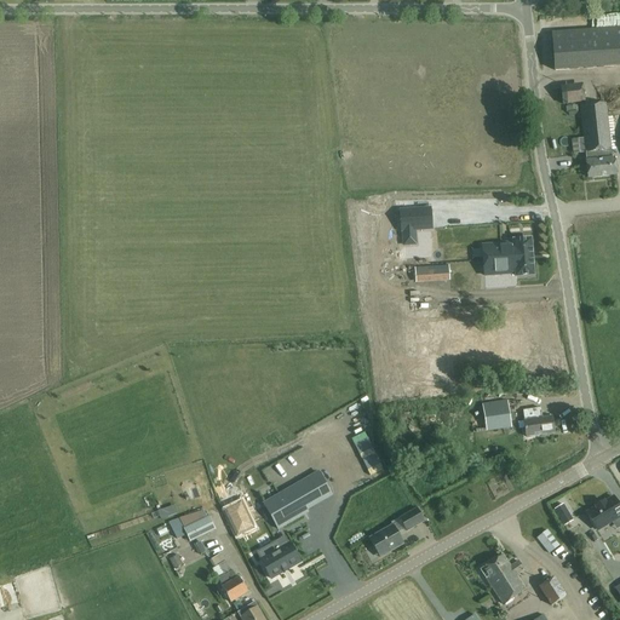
[(581,0),(575,0),(570,0),(570,1),(562,3),(563,10),(583,9),(590,7),(590,3),(583,3),(581,0)]
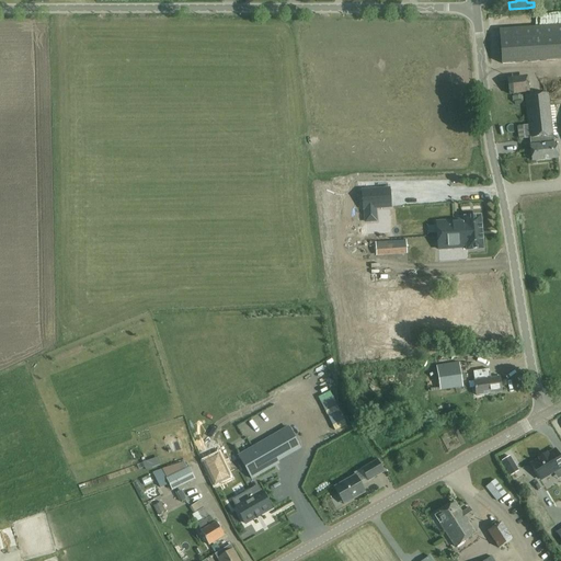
[(560,59),(560,26),(500,31),(502,64),(560,59)]
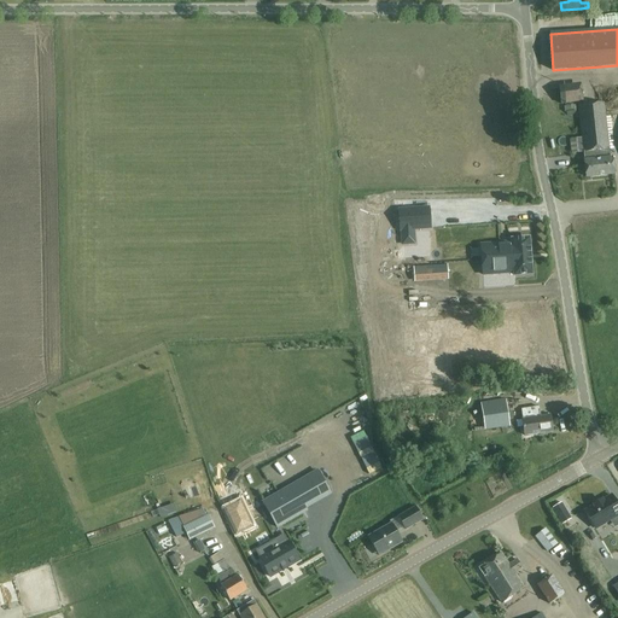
[(561,104),(583,101),(581,85),(559,87),(561,104)]
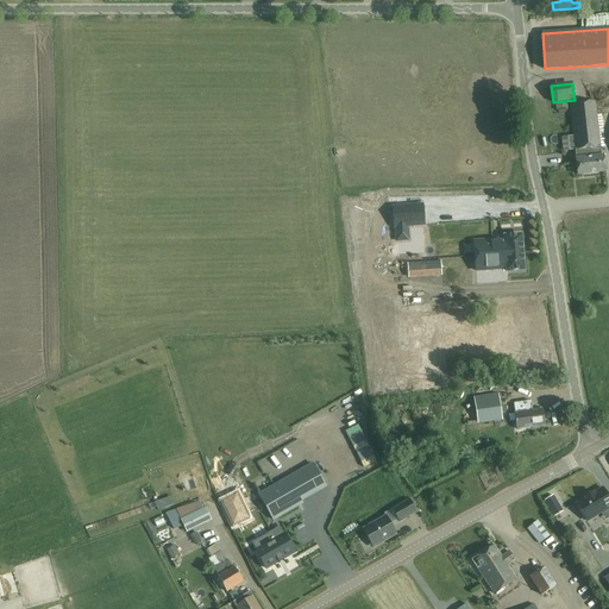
[(575,150),(576,159),(577,175),(589,174),(589,173),(596,173),(606,171),(603,156),(602,156),(596,101),(570,105),(575,151),(575,150)]
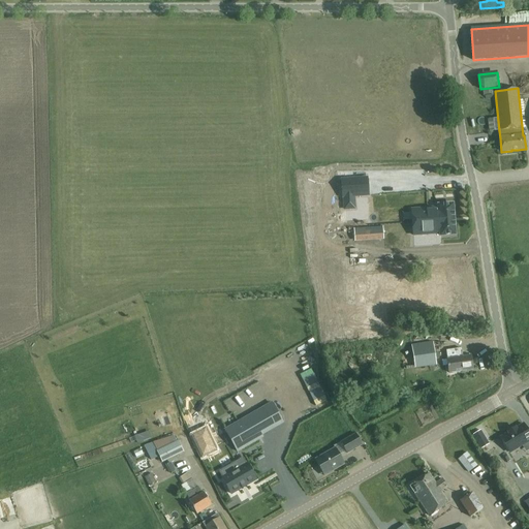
[(343,197),(344,210),(354,209),(353,196),(368,195),(367,179),(341,181),(342,197),(343,197)]
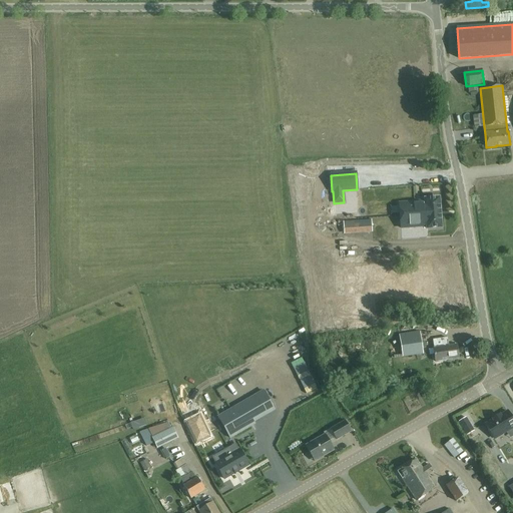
[(353,213),(373,210),(370,184),(359,186),(360,192),(351,193),(353,213)]
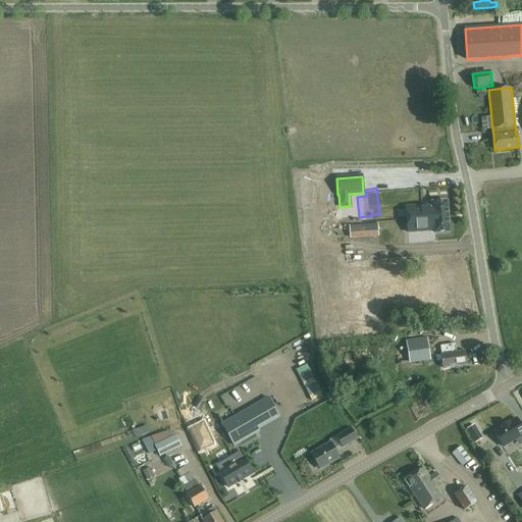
[(434,198),(408,200),(409,212),(450,209),(449,194),(434,195),(434,198)]
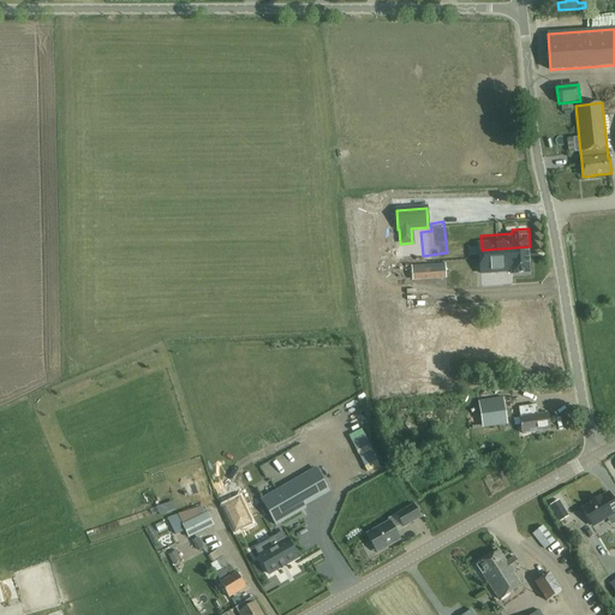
[(530,246),(482,250),(483,266),(514,263),(514,266),(531,264),(530,246)]
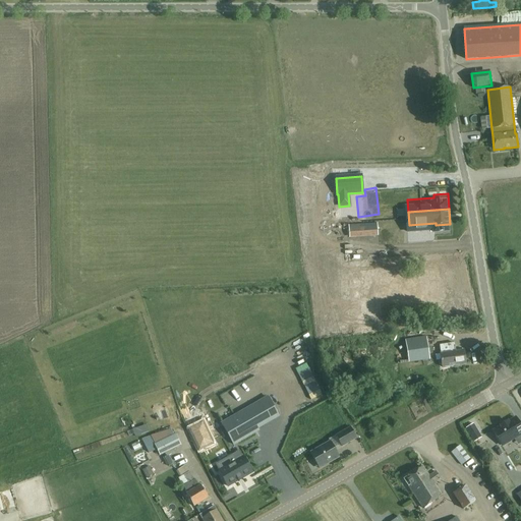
[(410,362),(431,359),(430,348),(425,348),(424,343),(408,346),(410,362)]
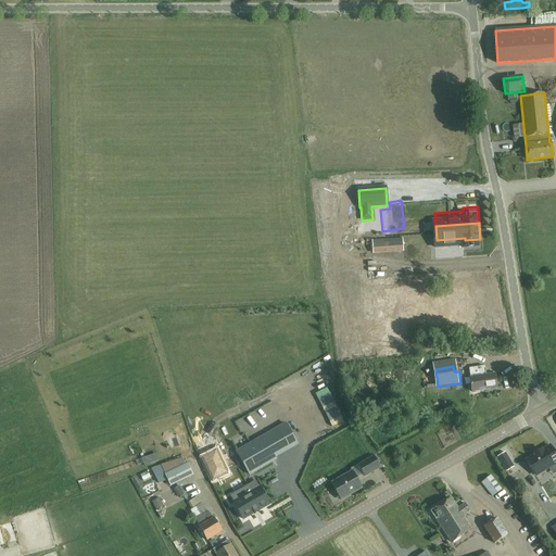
[(469,369),(470,377),(469,378),(471,392),(497,389),(495,374),(487,375),(484,366),(469,369)]
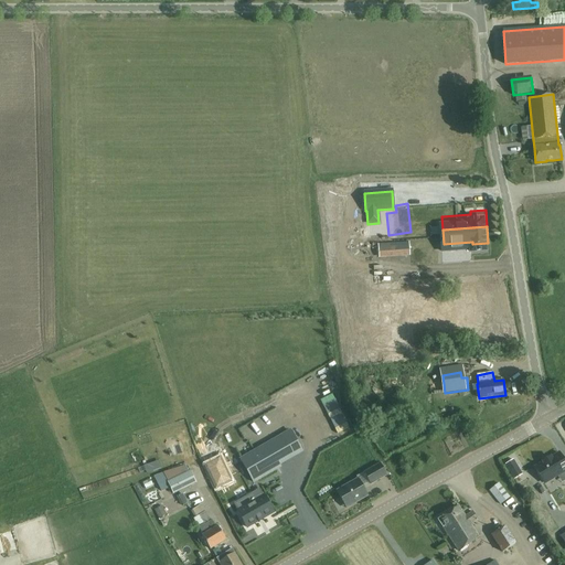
[(263,446),(240,459),(254,482),(280,467),(279,465),(302,451),(289,430),(263,446)]
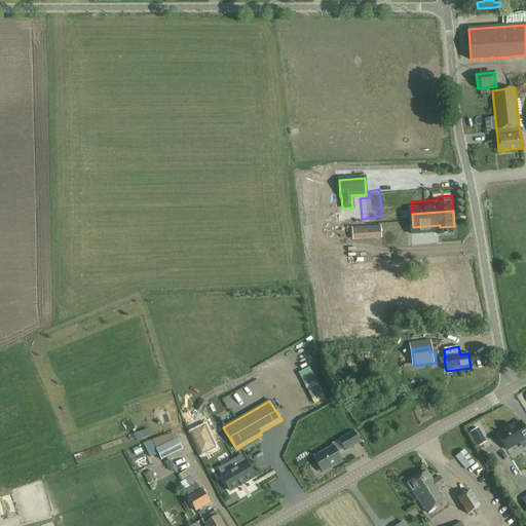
[(506,450),(525,437),(525,430),(520,421),(513,425),(512,424),(504,429),(505,430),(497,435),(506,450)]
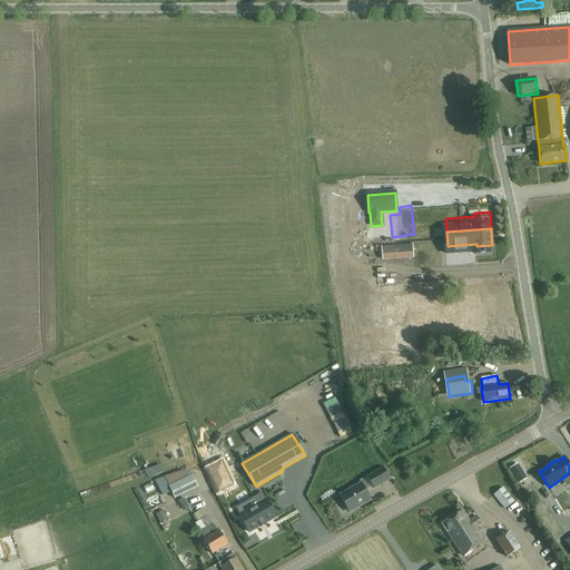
[(206,472),(218,497),(235,489),(223,463),(206,472)]
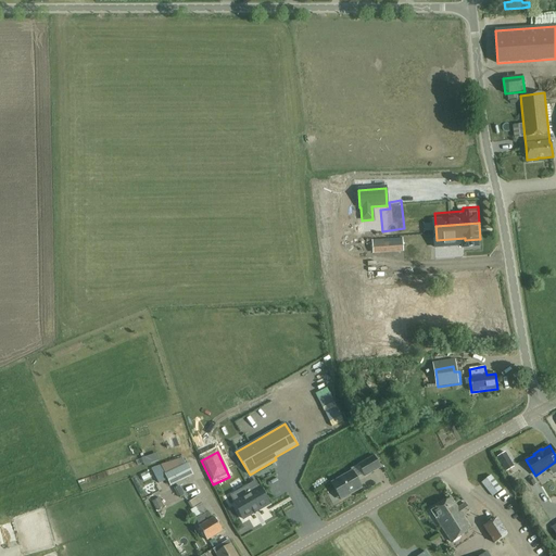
[(514,467),(505,453),(496,457),(505,472),(514,467)]
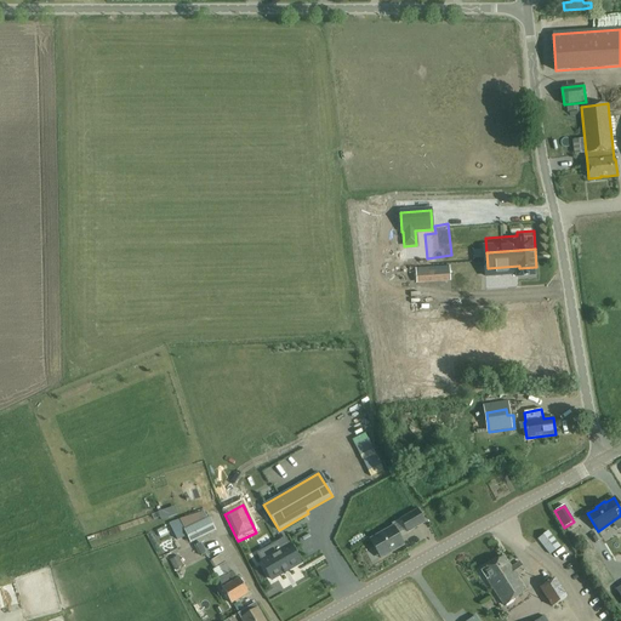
[(417,510),(400,519),(408,533),(425,523),(417,510)]
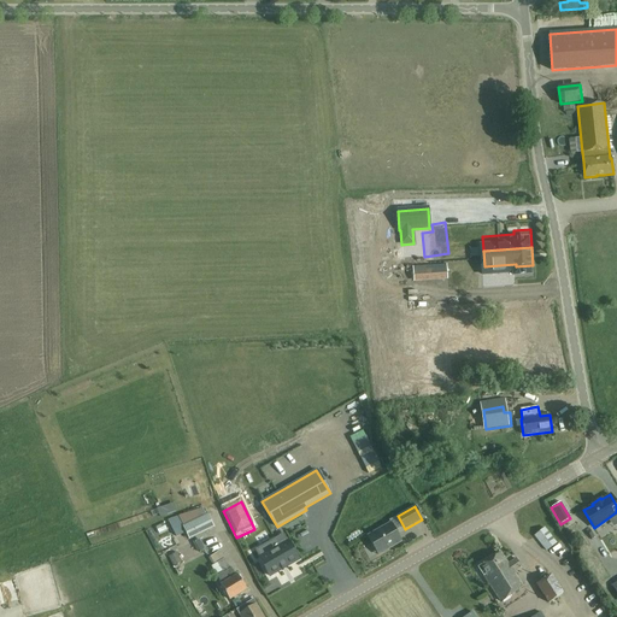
[(189,540),(215,528),(207,515),(183,527),(189,540)]
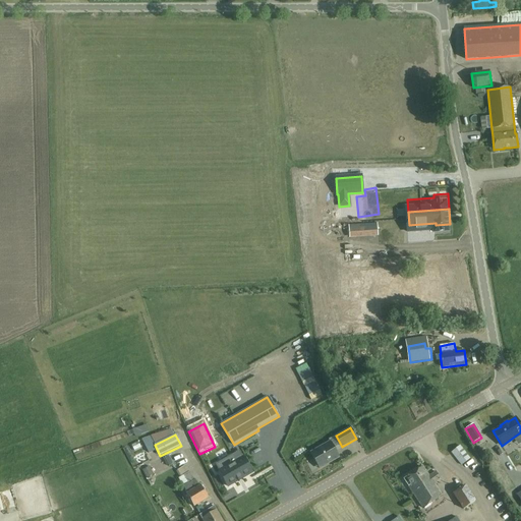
[(328,464),(339,458),(329,442),(310,454),(319,466),(327,462),(328,464)]
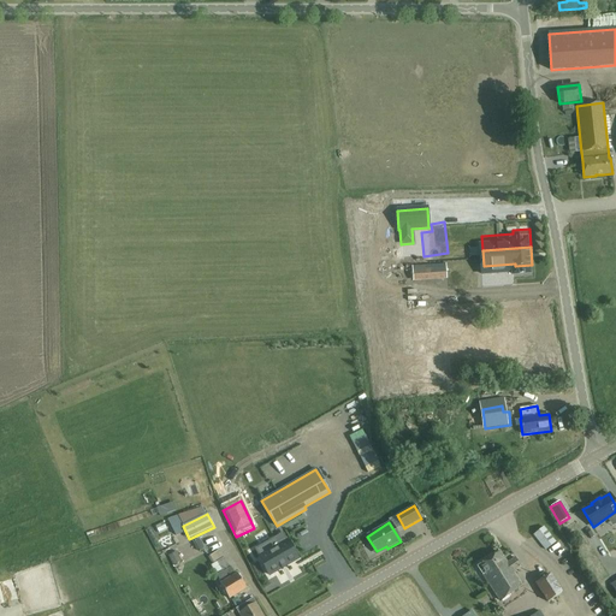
[(556,543),(544,527),(533,535),(545,551),(556,543)]
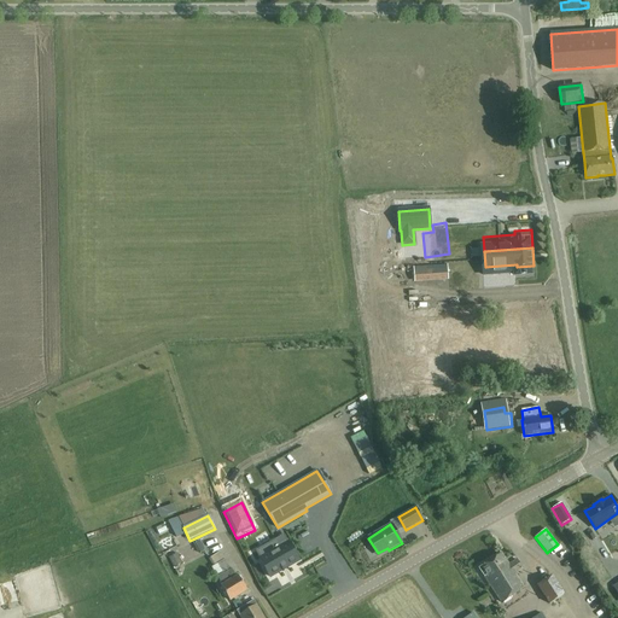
[(277,540),(256,551),(261,558),(260,559),(270,577),(299,561),(290,544),(289,542),(287,543),(285,540),(278,543),(277,540)]
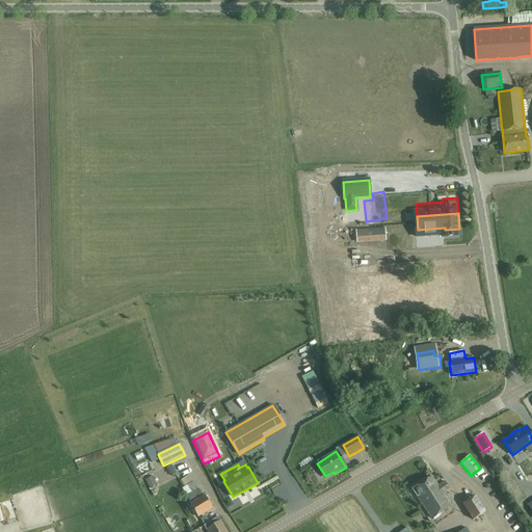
[(187,498),(191,504),(190,504),(197,516),(212,508),(208,501),(210,500),(206,495),(205,496),(204,497),(200,489),(198,490),(189,476),(180,482),(183,487),(182,488),(187,497),(187,498)]
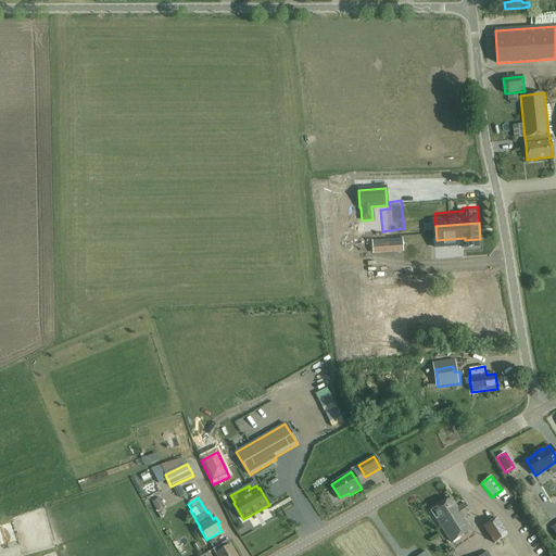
[(465,503),(457,508),(451,498),(431,512),(452,542),(471,529),(464,516),(470,512),(465,503)]
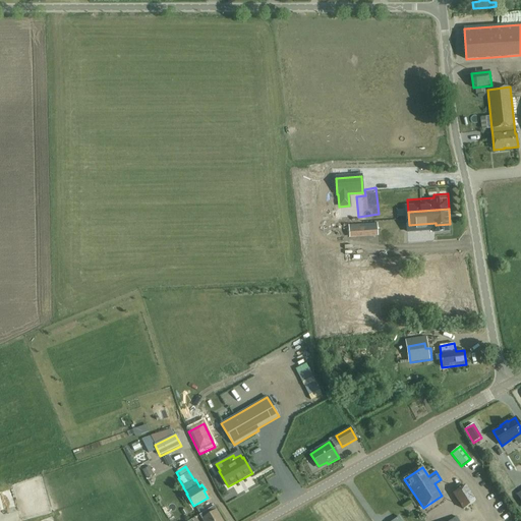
[(466,485),(453,494),(463,510),(476,502),(466,485)]
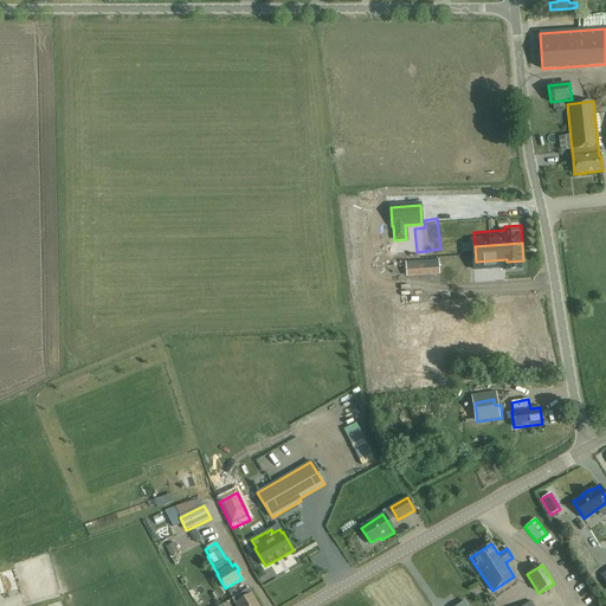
[(236,605),(258,605),(250,591),(239,597),(242,599),(234,603),(236,605)]
